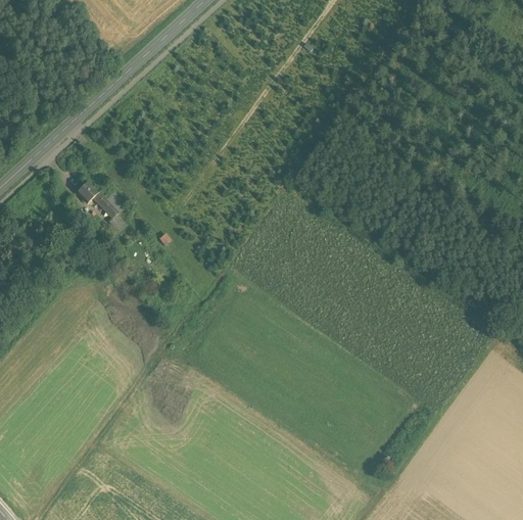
[(97,192),(87,181),(77,191),(87,202),(93,197),(112,217),(112,218),(119,210),(106,198),(99,190),(97,192)]
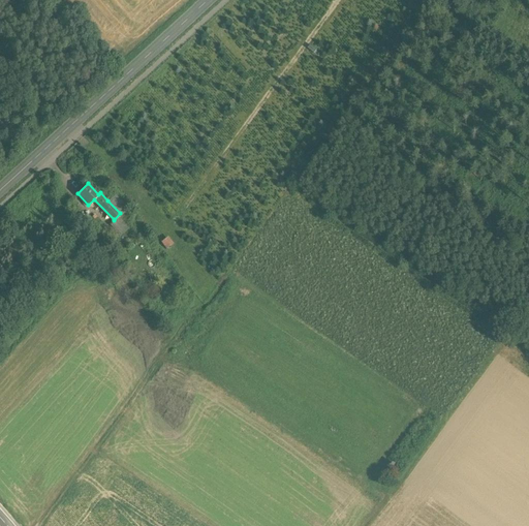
[(128,207),(116,193),(107,200),(120,213),(128,207)]
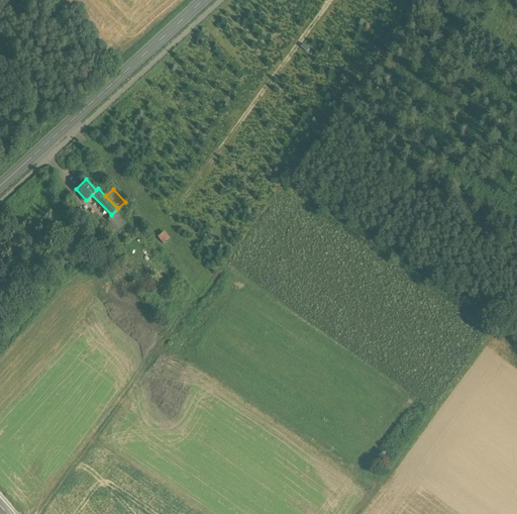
[(90,210),(84,215),(90,223),(95,218),(99,215),(93,208),(90,210)]
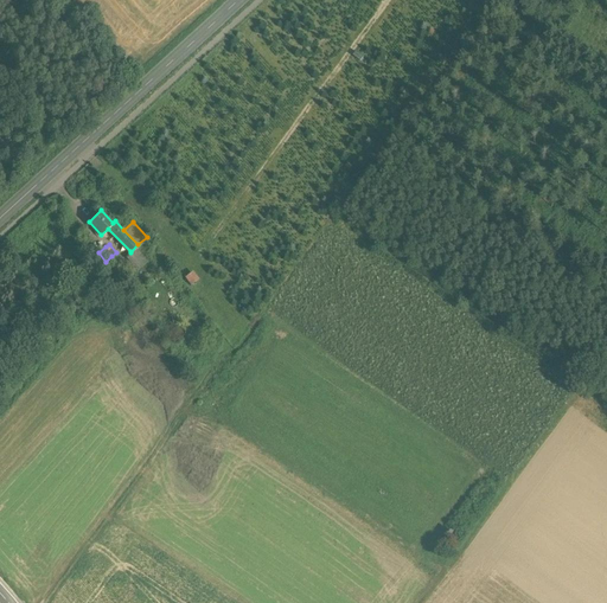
[(138,244),(131,252),(131,251),(126,255),(138,267),(149,256),(138,244)]
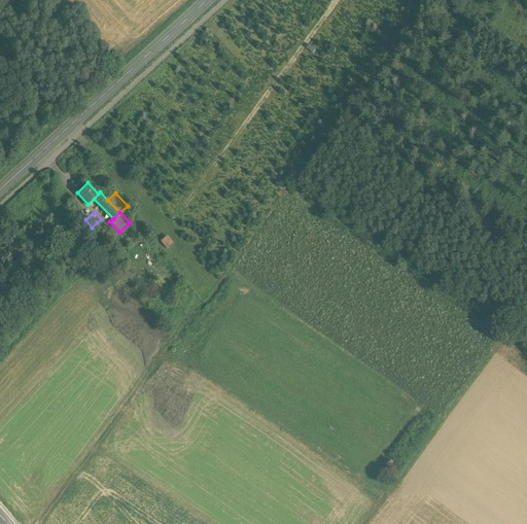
[(105,233),(97,222),(92,228),(99,238),(105,233)]
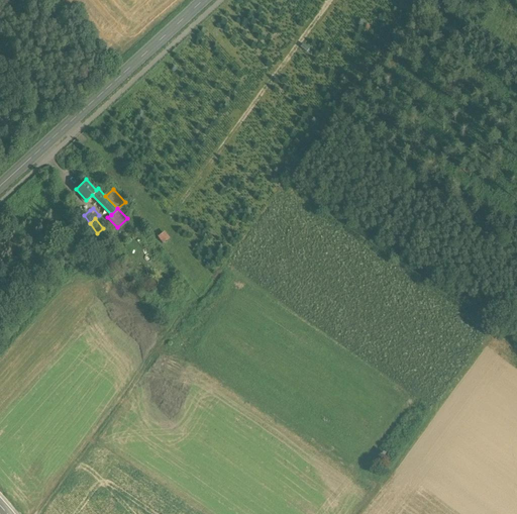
[(161,240),(168,235),(164,228),(156,233),(161,240)]
